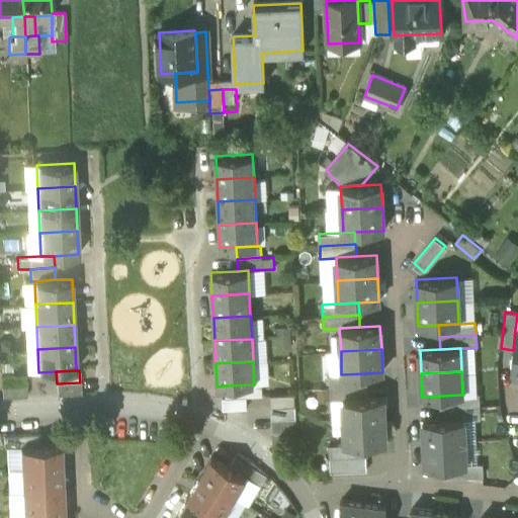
[(365,373),(342,374),(341,374),(330,374),(330,387),(366,385),(365,373)]
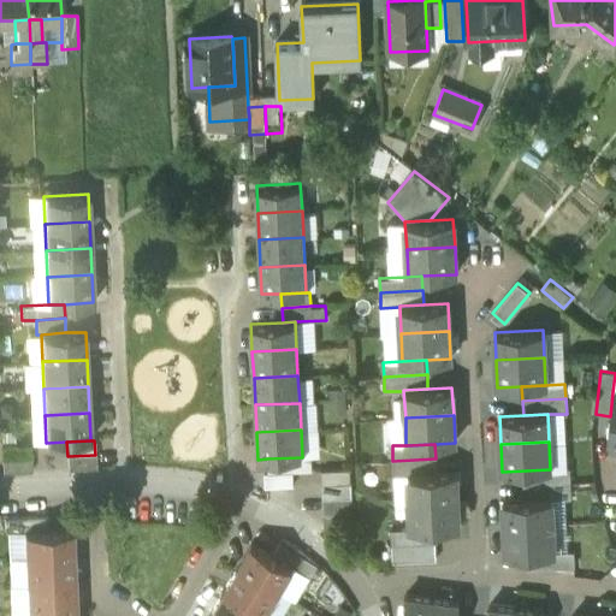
[(67,456),(67,471),(96,469),(96,455),(95,455),(67,456)]
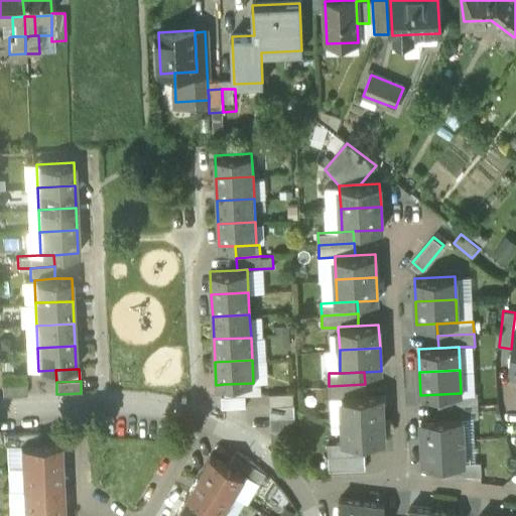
[(253,383),(224,384),(225,396),(245,395),(261,394),(260,382),(253,383)]
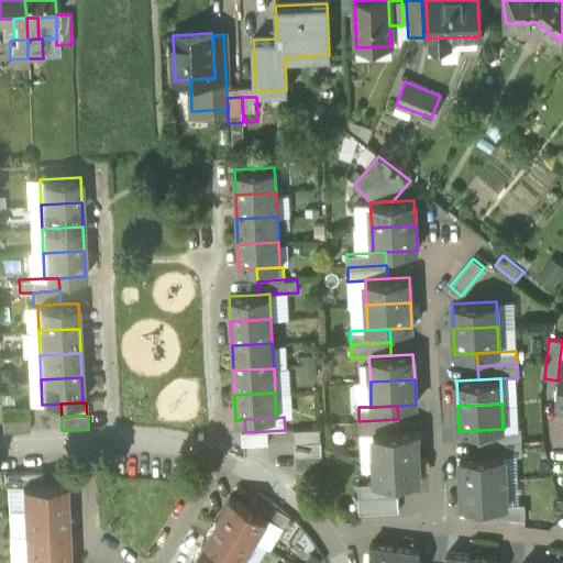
[(29,419),(2,420),(2,433),(29,431),(29,419)]
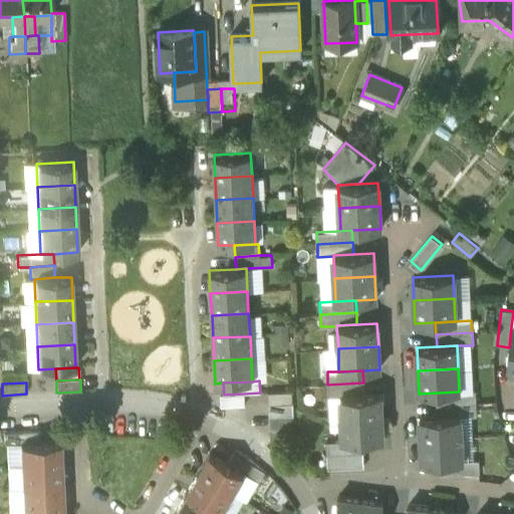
[(363,382),(327,384),(328,397),(340,397),(340,396),(364,395),(363,389),(363,382)]
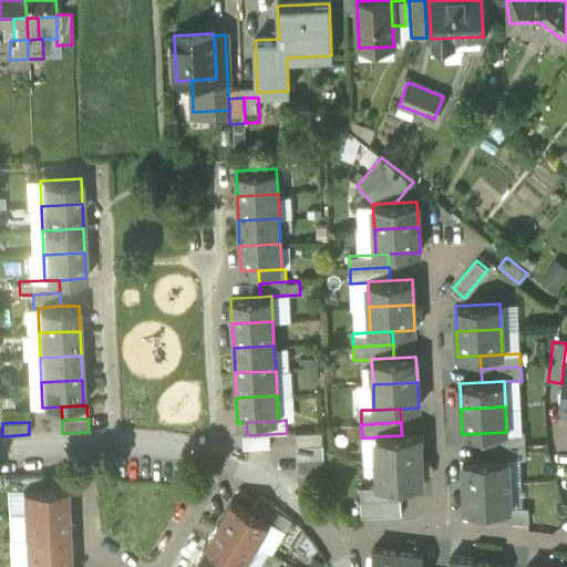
[(506,432),(484,433),(485,446),(524,444),(524,431),(506,432)]
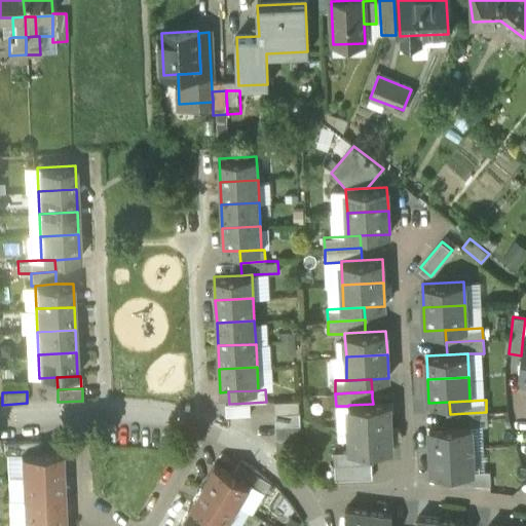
[(299,401),(274,402),(274,414),(299,413),(299,401)]
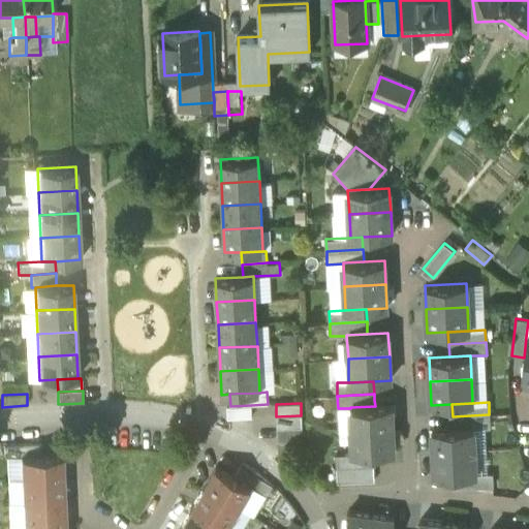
[(230,406),(226,407),(227,418),(251,417),(251,405),(230,406)]
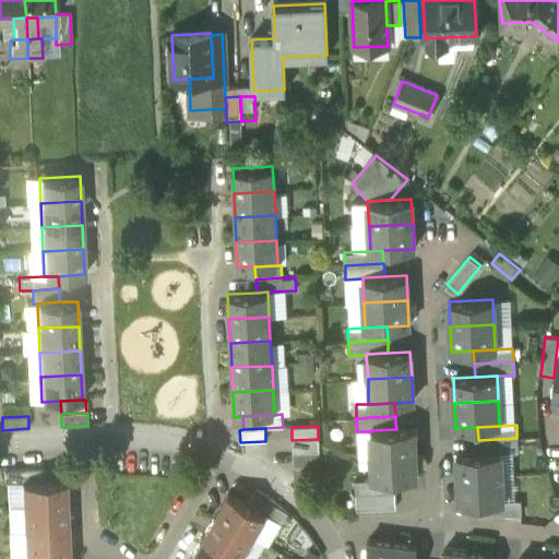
[(396,429),(370,430),(370,431),(371,455),(415,453),(414,428),(396,429)]
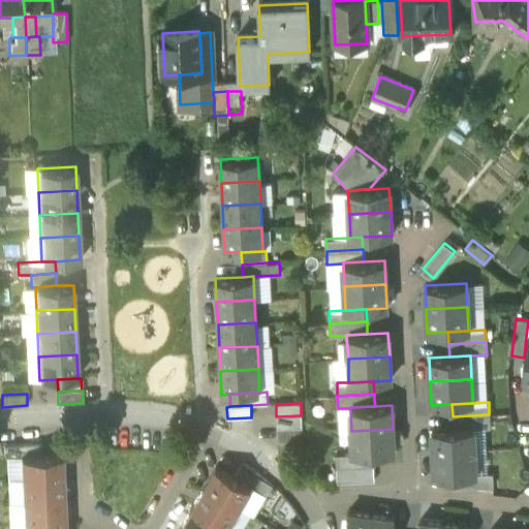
[(489,414),(453,416),(453,429),(473,428),(490,428),(489,414)]
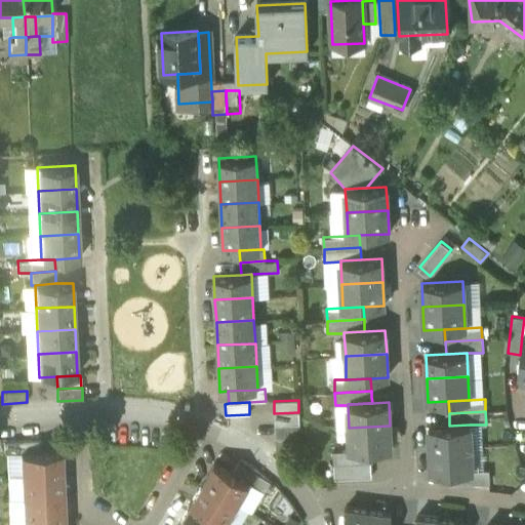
[(298,412),(274,413),(275,426),(299,425),(298,412)]
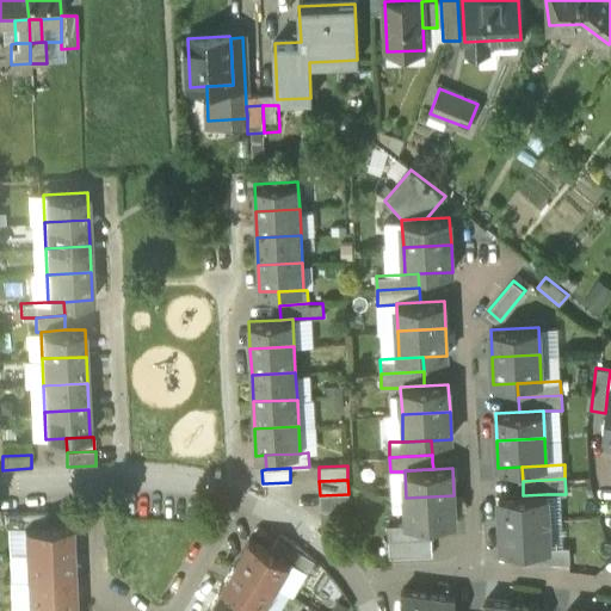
[(349,494),(320,495),(321,510),(350,508),(349,494)]
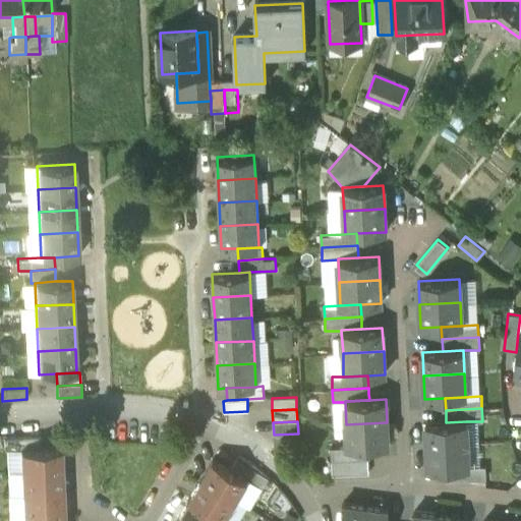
[(446,422),(425,423),(426,447),(467,445),(466,421),(446,422)]
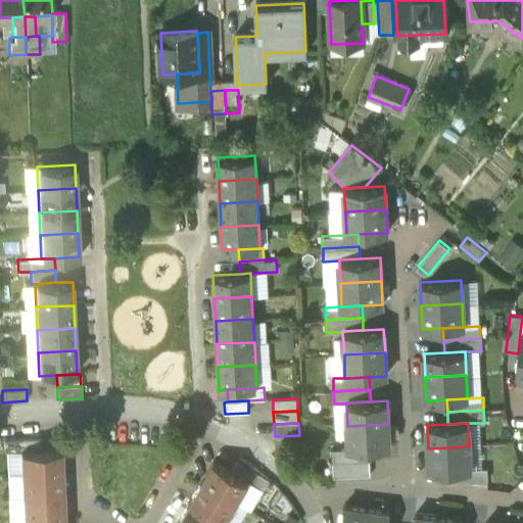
[(388,424),(347,426),(348,449),(369,448),(389,447),(388,424)]
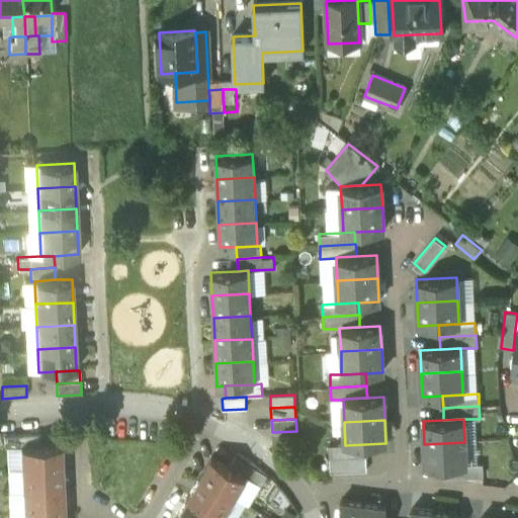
[(296,431),(272,432),(272,444),(296,443),(296,431)]
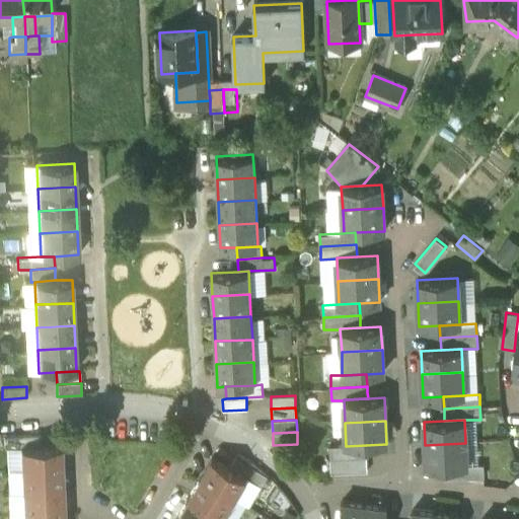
[(40,436),(3,437),(4,449),(20,448),(41,447),(40,436)]
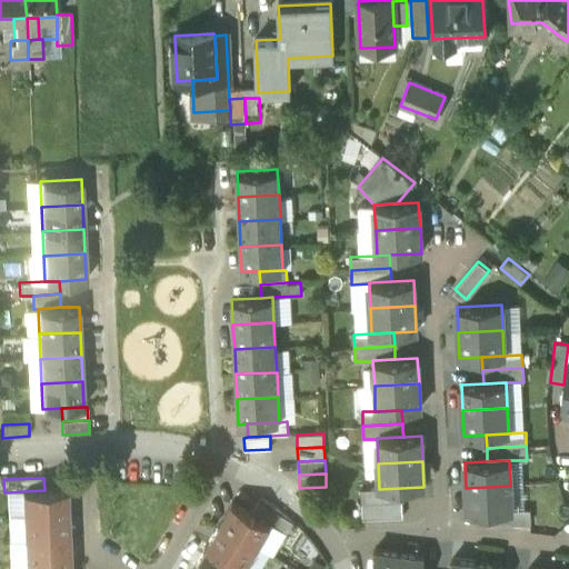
[(510,486),(466,488),(467,513),(489,512),(511,511),(511,510),(510,486)]
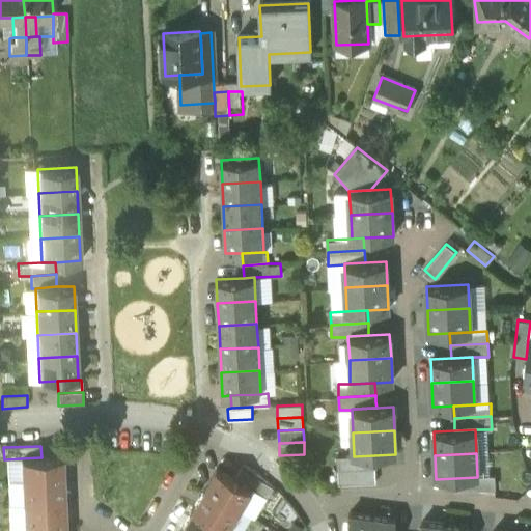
[(374,455),(354,456),(337,456),(337,470),(338,470),(374,468),(375,468),(374,455)]
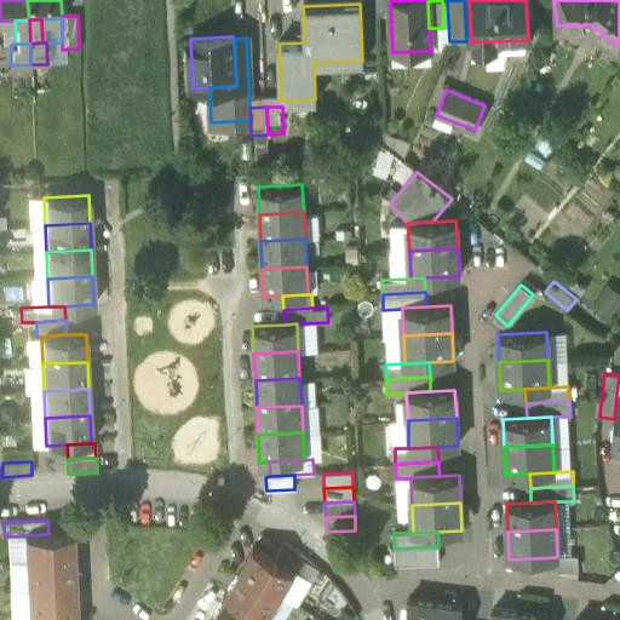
[(49,534),(24,535),(26,563),(74,561),(73,533),(49,534)]
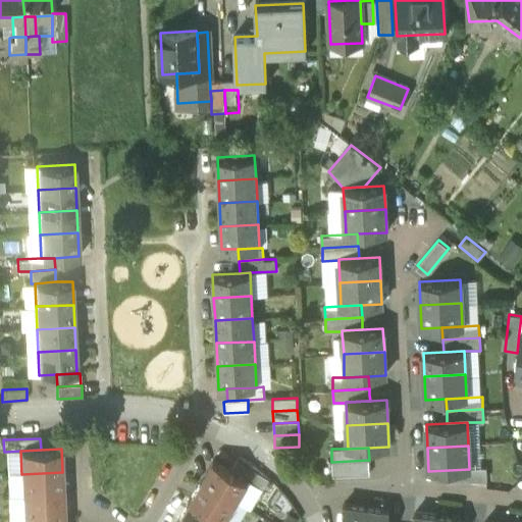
[(368,460),(332,462),(332,476),(369,475),(368,460)]
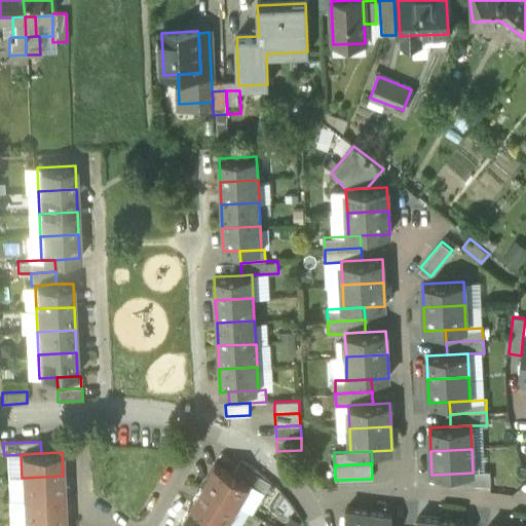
[(232,475),(215,464),(202,485),(238,505),(250,485),(232,475)]
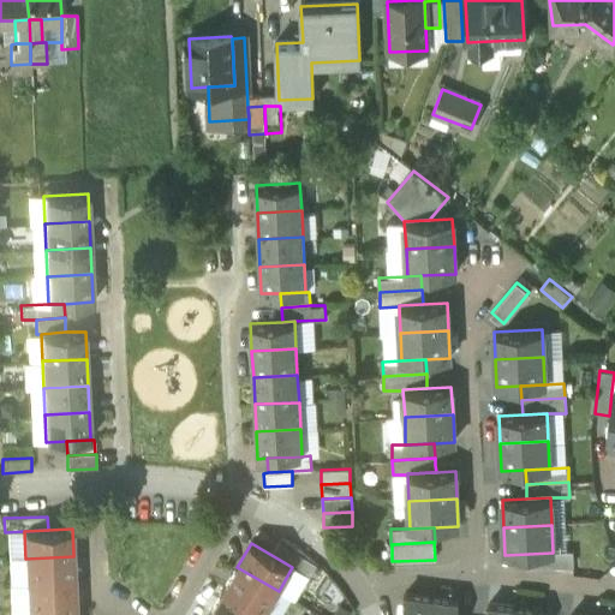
[(304,557),(279,543),(272,555),(292,567),(297,569),(304,557)]
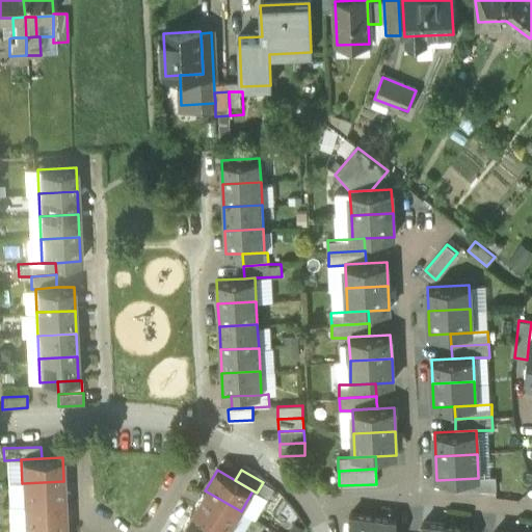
[(478,478),(457,479),(458,491),(496,489),(495,477),(478,477),(478,478)]
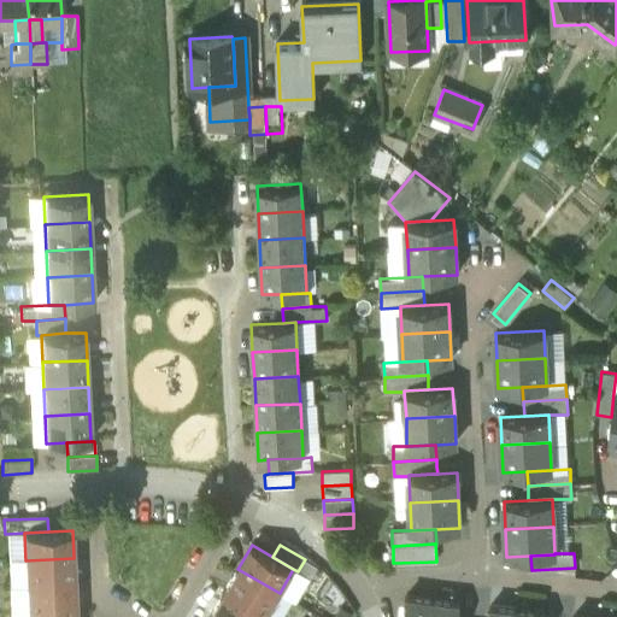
[(74,558),(25,560),(27,588),(75,586),(74,558)]
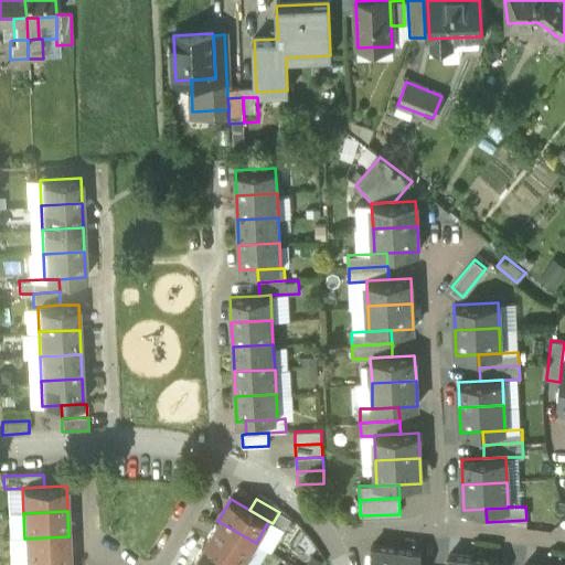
[(290,519),(279,512),(273,523),(284,530),(290,519)]
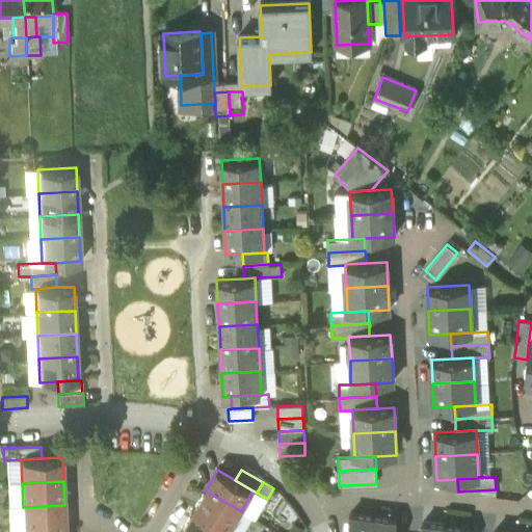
[(241,511),(205,490),(193,510),(230,531),(241,511)]
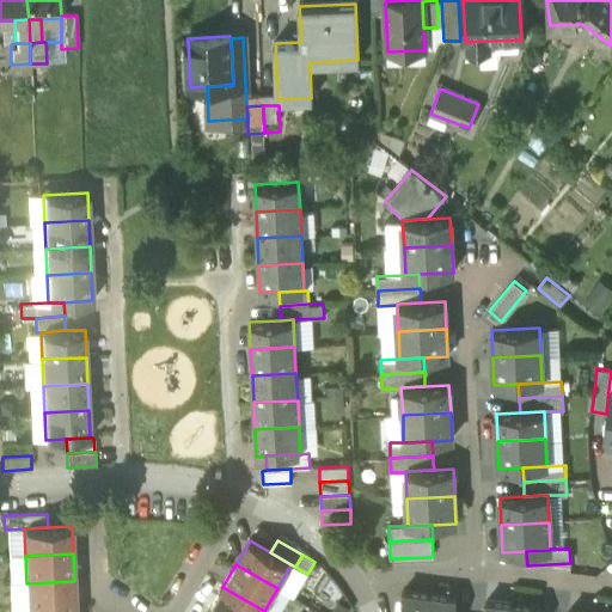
[(74,581),(26,583),(28,610),(75,607),(74,581)]
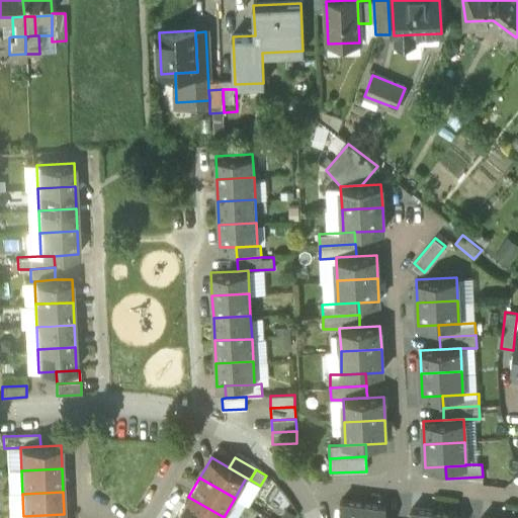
[(223,517),(224,517),(188,497),(177,517),(179,517),(223,517)]
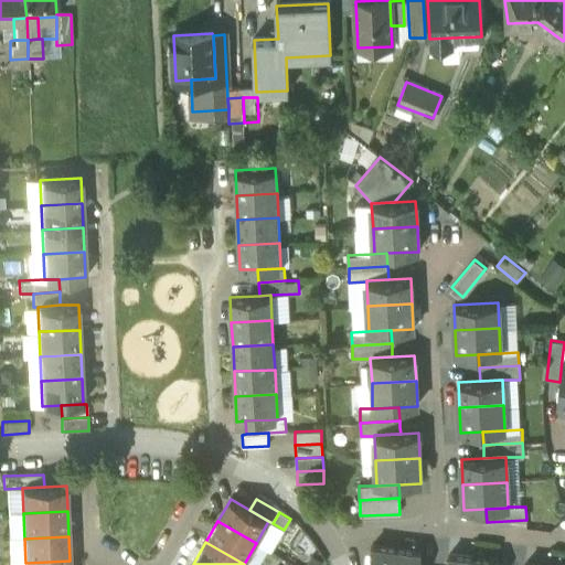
[(394,564),(396,551),(371,547),(369,564),(394,564)]
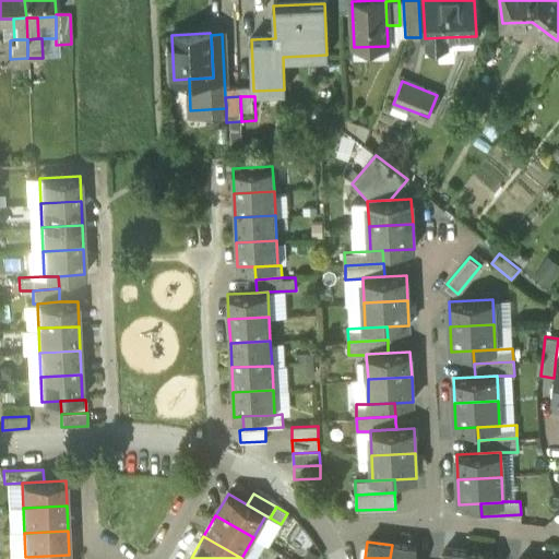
[(415,558),(417,548),(392,545),(390,558),(415,558)]
